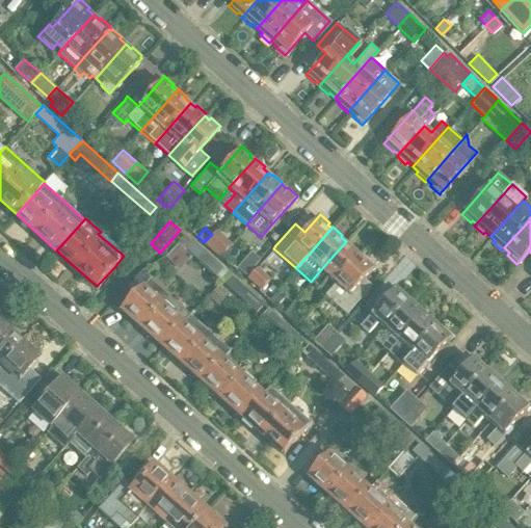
[(204,242),(219,256),(231,242),(216,229),(212,234),(204,242)]
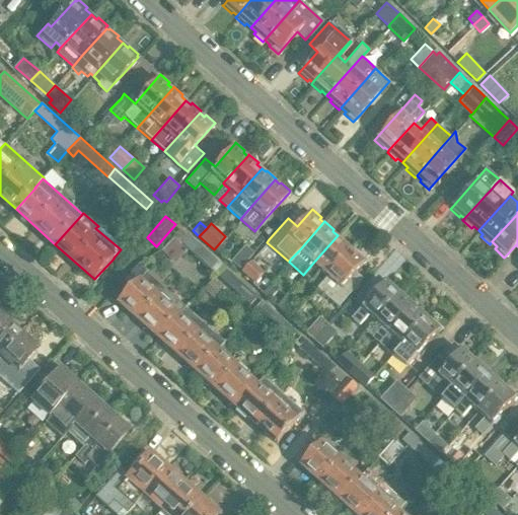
[(173,236),(161,249),(172,259),(185,245),(187,247),(214,272),(221,264),(179,227),(172,235),(173,236)]
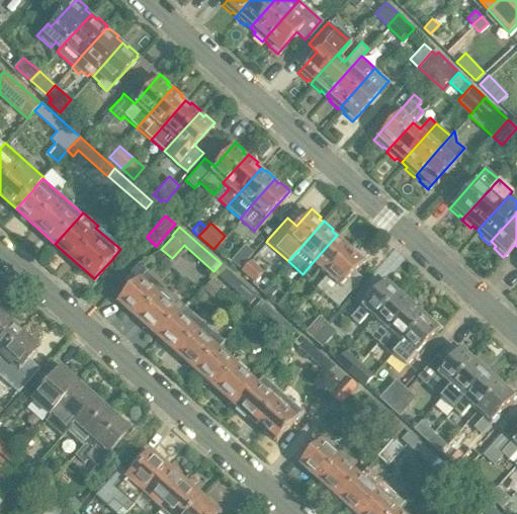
[(313,262),(303,274),(310,280),(320,268),(326,274),(350,247),(351,245),(342,237),(341,239),(337,235),(313,262)]
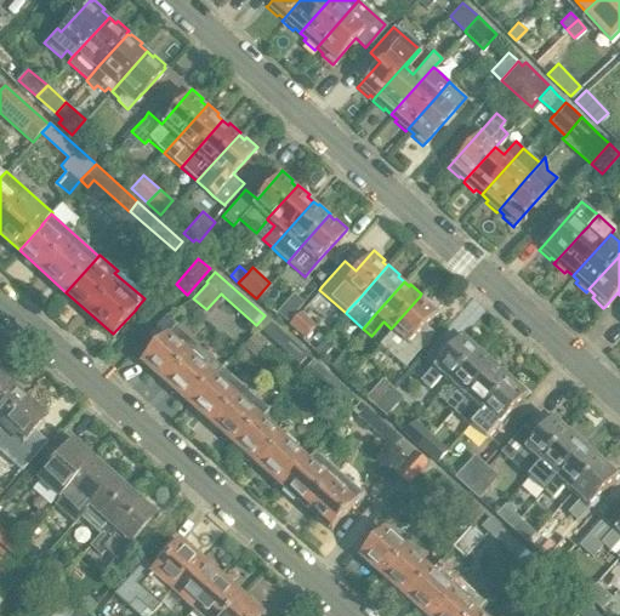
[(288,321),(305,302),(294,291),(276,311),(288,321)]
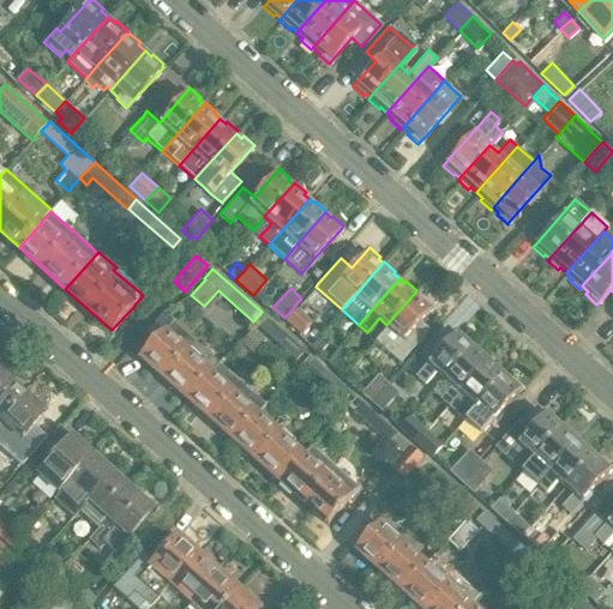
[(386,325),(374,338),(400,361),(428,327),(420,320),(431,307),(433,305),(422,295),(420,297),(415,293),(386,325)]
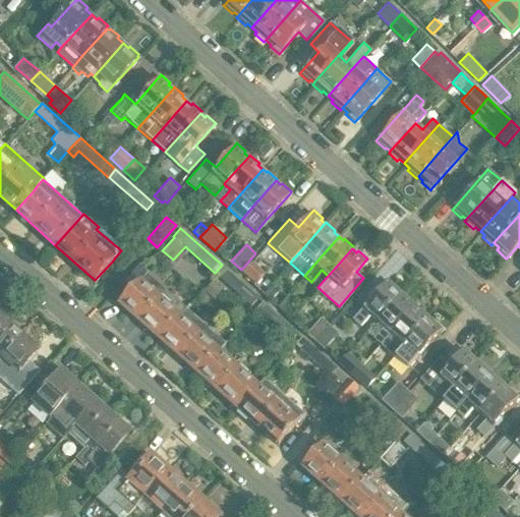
[(257,280),(266,271),(253,260),(245,269),(257,280)]
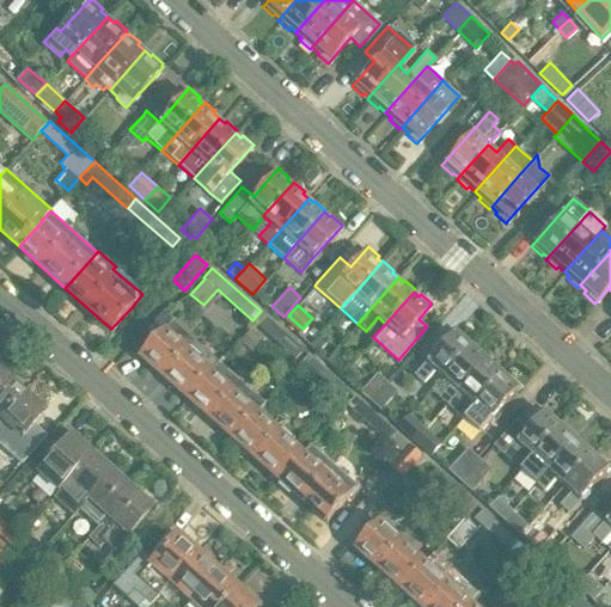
[(156,338),(141,355),(188,397),(219,361),(172,320),(160,310),(145,327),(145,329),(156,338)]
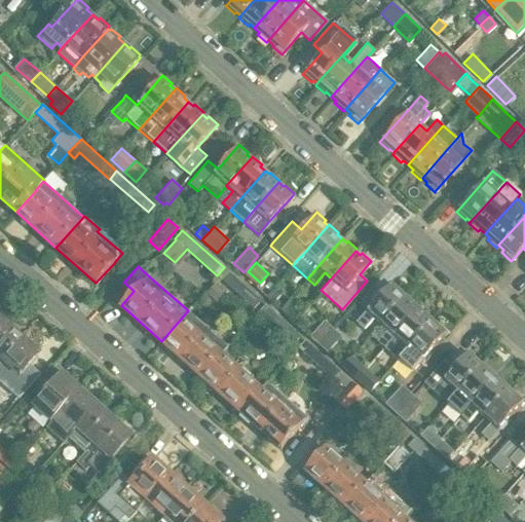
[(229,271),(222,280),(253,307),(260,299),(229,271)]
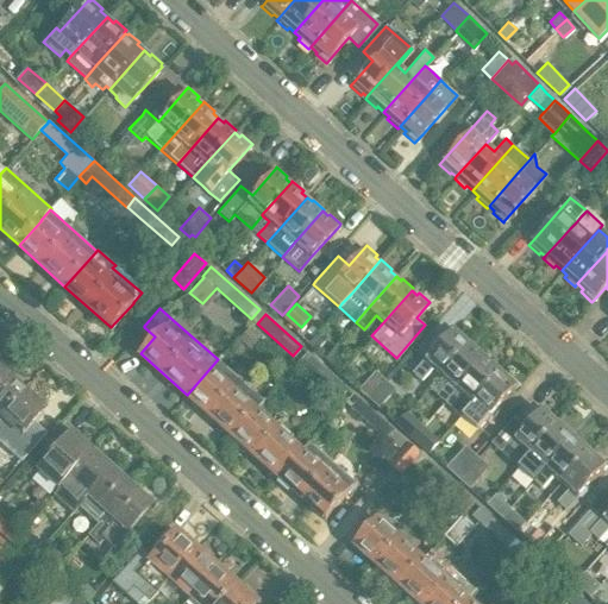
[(422,358),(411,371),(413,375),(419,379),(432,366),(439,373),(468,340),(463,337),(465,334),(455,323),(452,327),(422,359),(422,358)]
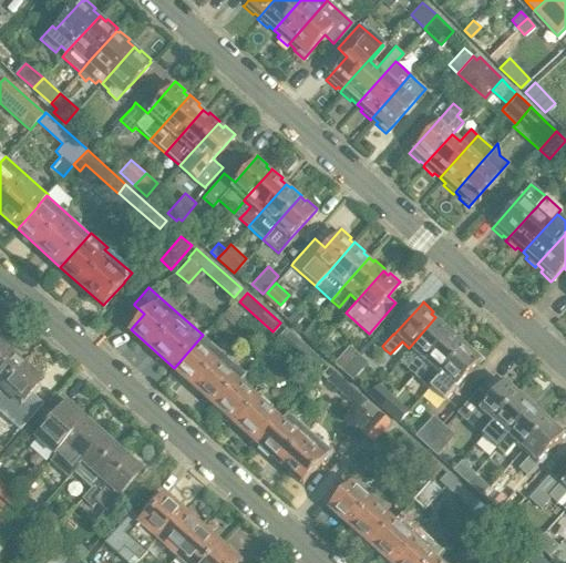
[(233,324),(243,314),(232,304),(222,313),(233,324)]
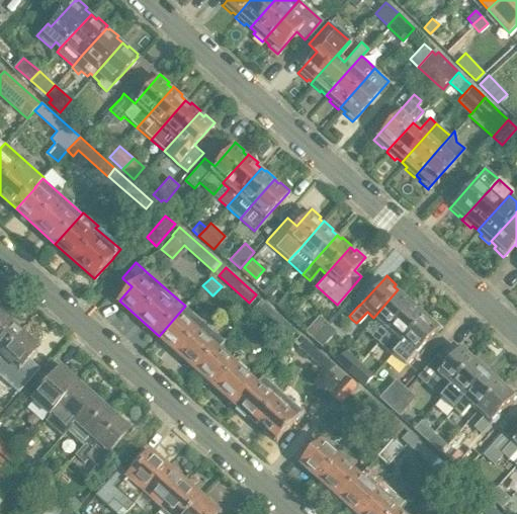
[(269,281),(261,291),(268,296),(276,287),(269,281)]
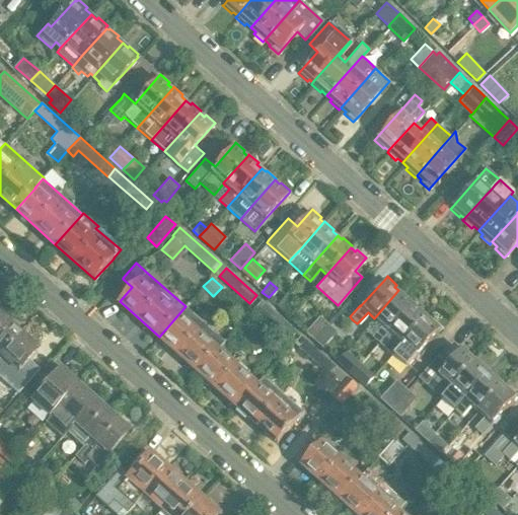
[(381,325),(371,336),(377,341),(412,302),(408,299),(410,297),(400,288),(398,290),(374,318),(381,325)]
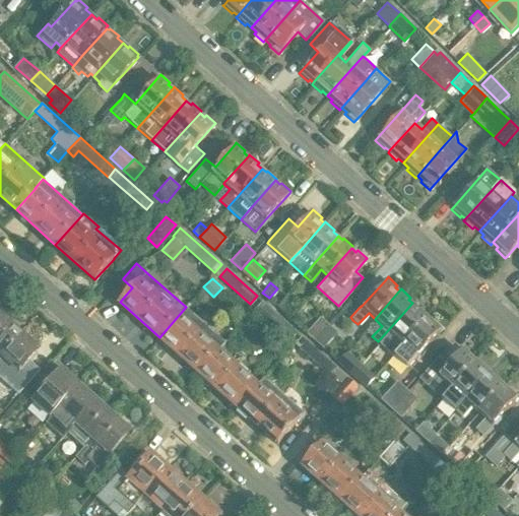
[(285,295),(276,305),(286,314),(296,304),(285,295)]
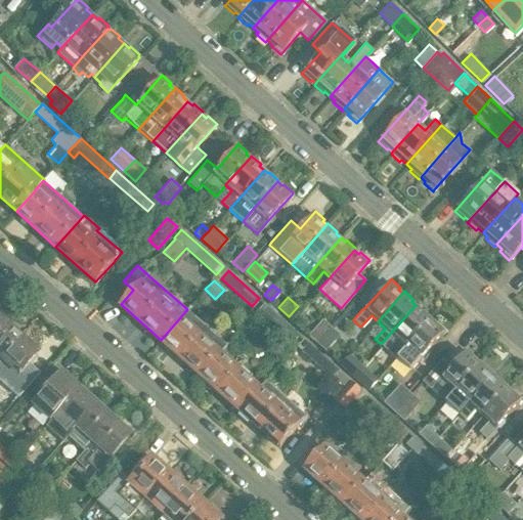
[(416,305),(381,344),(388,350),(395,357),(404,346),(429,318),(431,315),(422,307),(421,310),(416,305)]
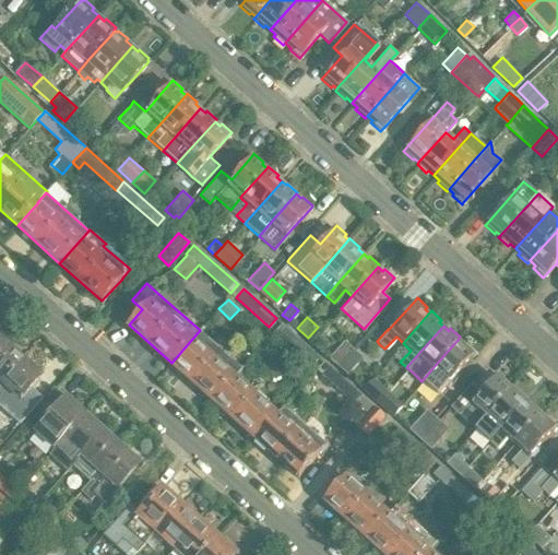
[(310,365),(318,356),(286,328),(279,335),(310,365)]
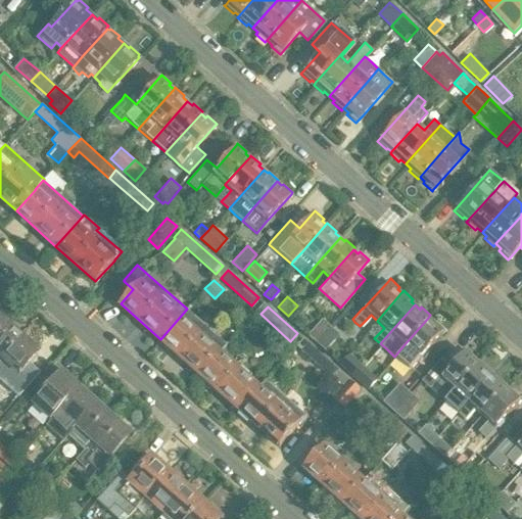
[(226,342),(187,309),(160,339),(200,375),(220,352),(218,351),(226,342)]
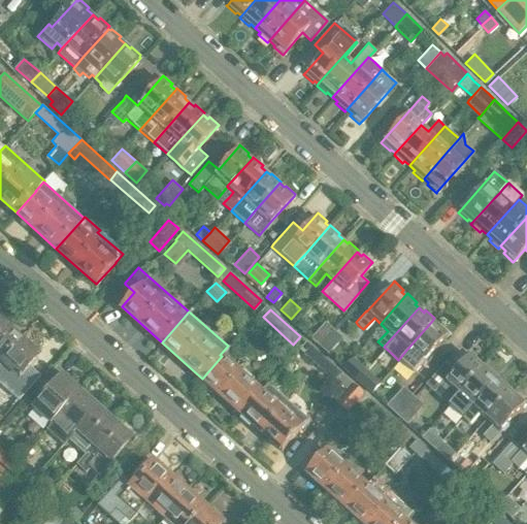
[(319,344),(333,328),(325,321),(310,337),(319,344)]
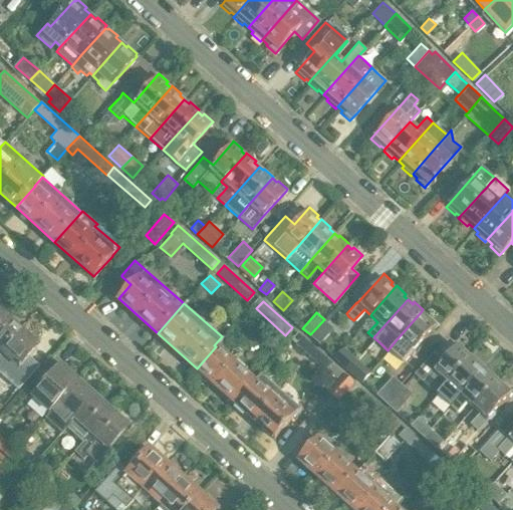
[(397,339),(388,350),(395,355),(402,362),(435,324),(437,322),(428,314),(426,316),(421,312),(397,339)]
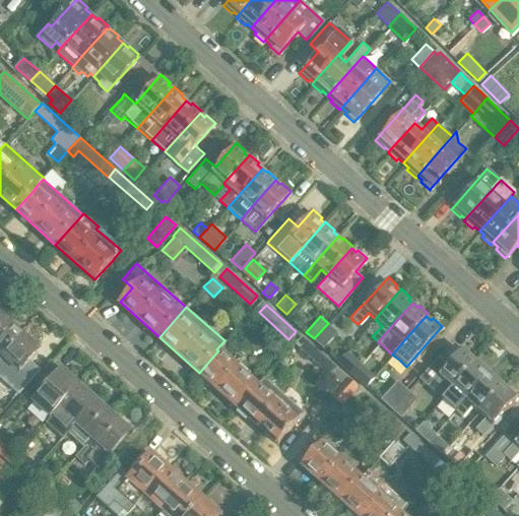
[(0,356),(20,333),(3,318),(0,321),(0,356)]
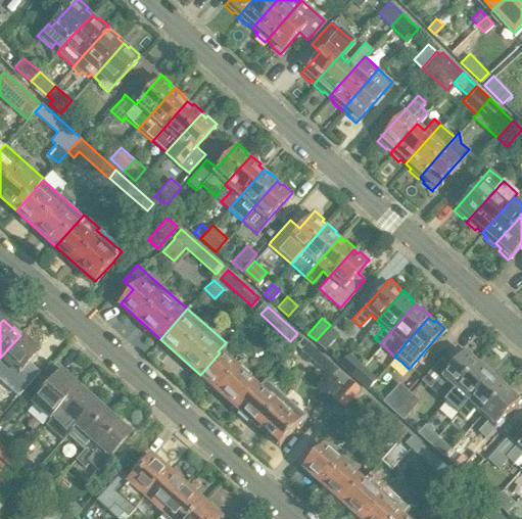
[(330,325),(316,340),(325,349),(339,333),(330,325)]
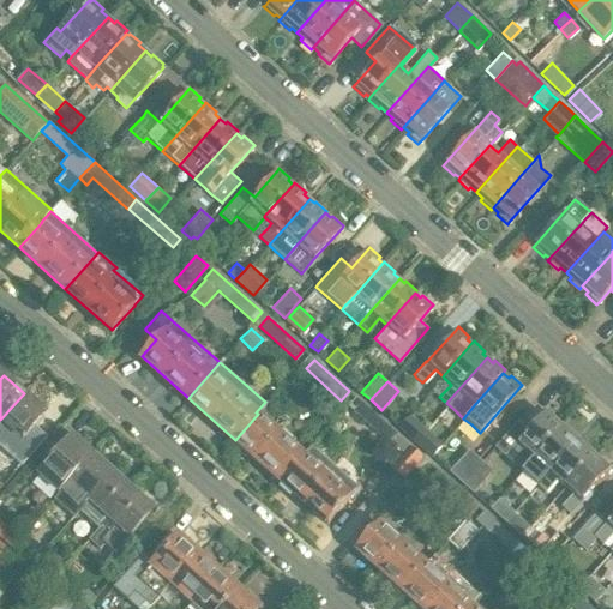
[(0,446),(19,464),(43,436),(34,427),(46,412),(24,393),(8,410),(1,420),(0,420),(0,446)]
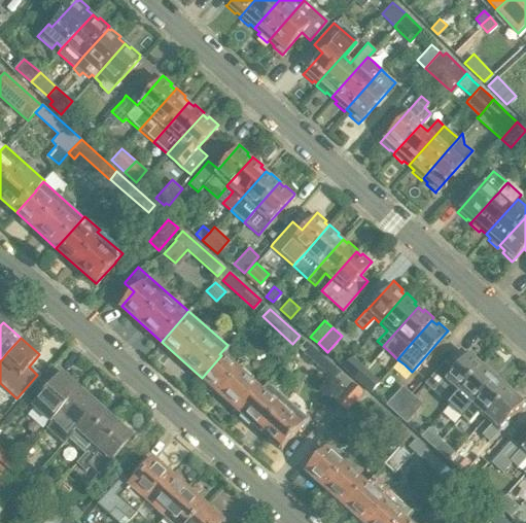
[(309,344),(302,352),(332,379),(340,371),(309,344)]
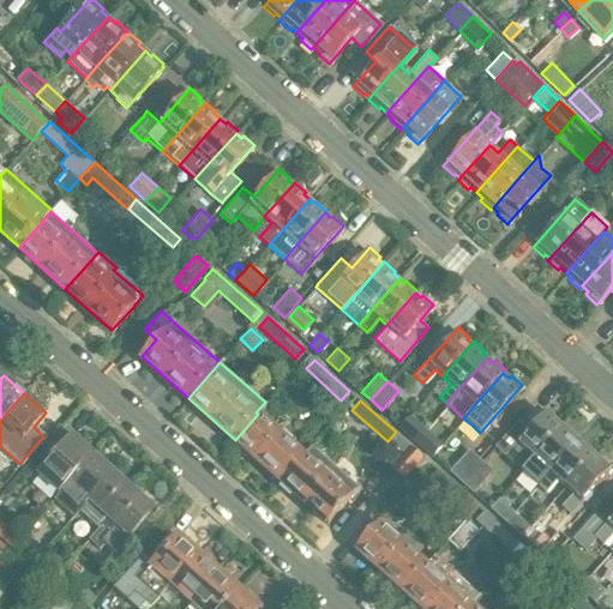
[(517,420),(493,445),(505,454),(512,462),(522,470),(533,457),(562,424),(556,420),(558,416),(547,408),(545,410),(528,429),(517,420)]
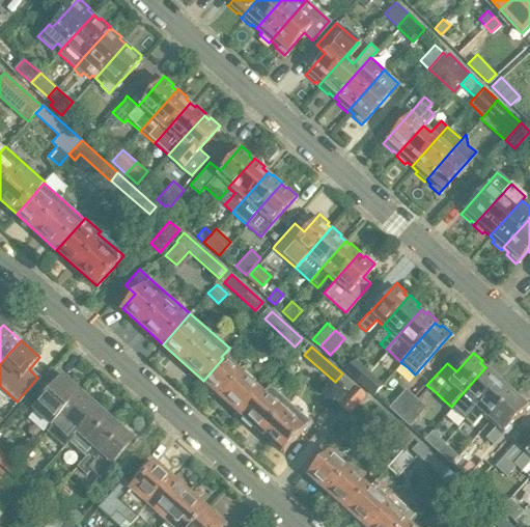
[(262,393),(261,392),(223,358),(203,381),(243,416),(262,393)]
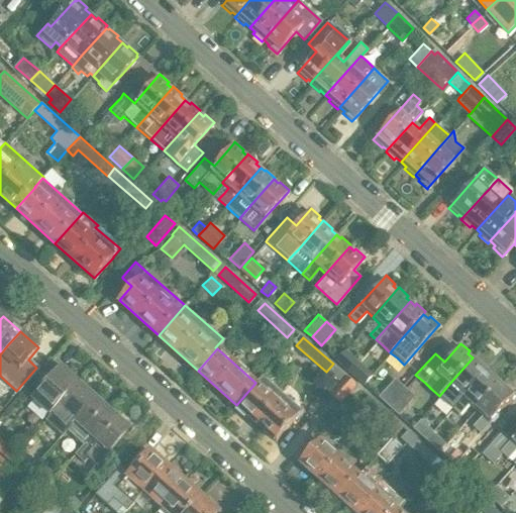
[(349,371),(357,361),(344,349),(335,358),(349,371)]
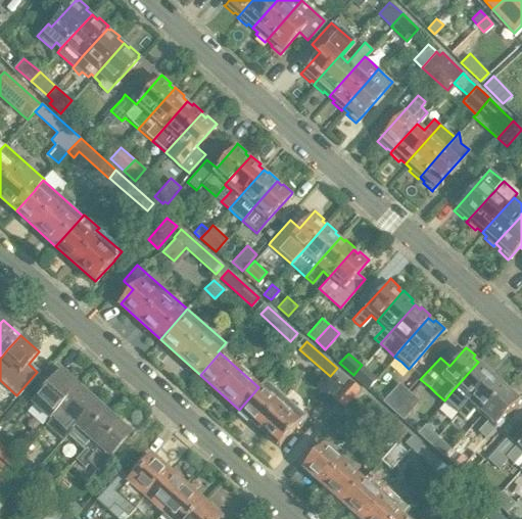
[(454,389),(444,400),(452,407),(458,413),(491,373),(487,370),(489,368),(480,360),(478,362),(454,389)]
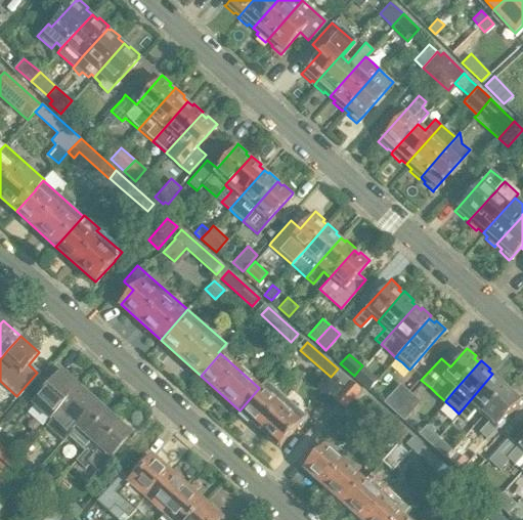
[(362,365),(354,376),(368,389),(377,379),(362,365)]
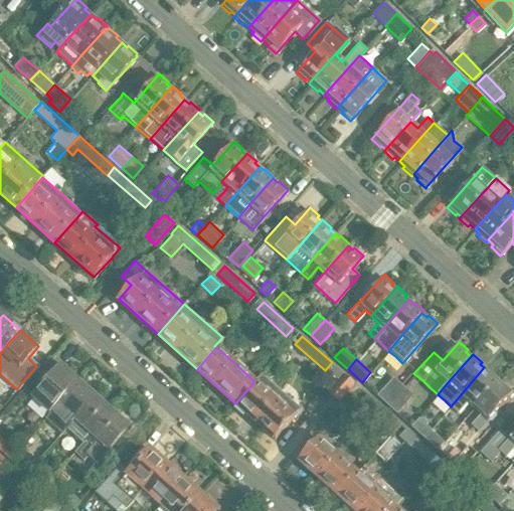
[(59,365),(30,398),(46,413),(76,380),(59,365)]
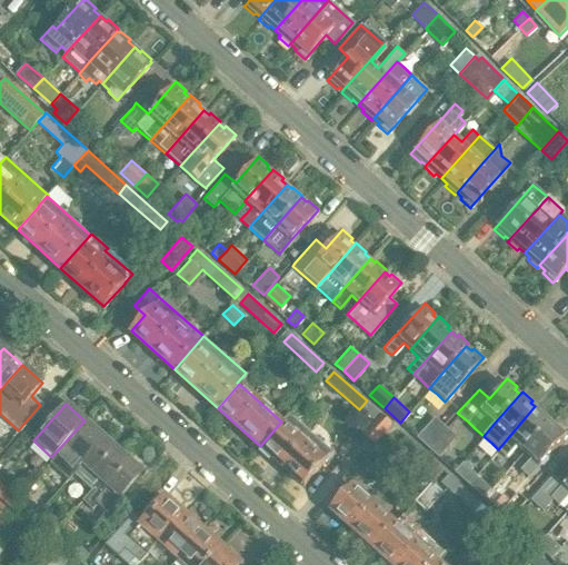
[(535,406),(498,449),(504,455),(507,452),(515,443),(522,449),(549,419),(551,417),(541,408),(539,410),(535,406)]
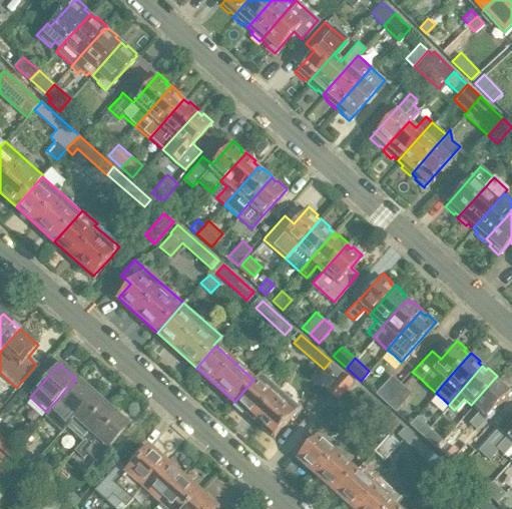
[(274,437),(293,415),(300,407),(260,371),(252,379),(253,380),(234,402),(274,437)]
